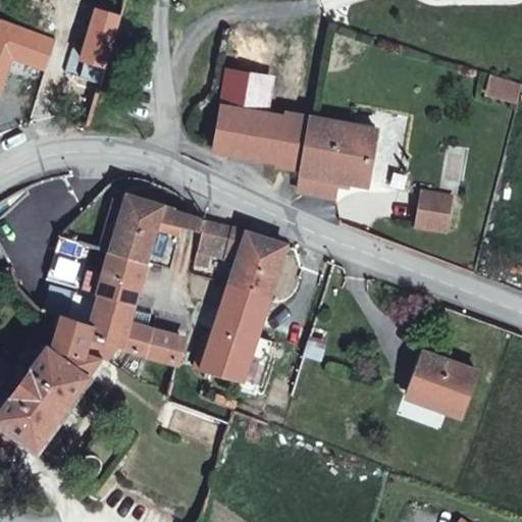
[(100,83),(121,15),(96,7),(83,47),(74,44),(65,71),(100,83)]
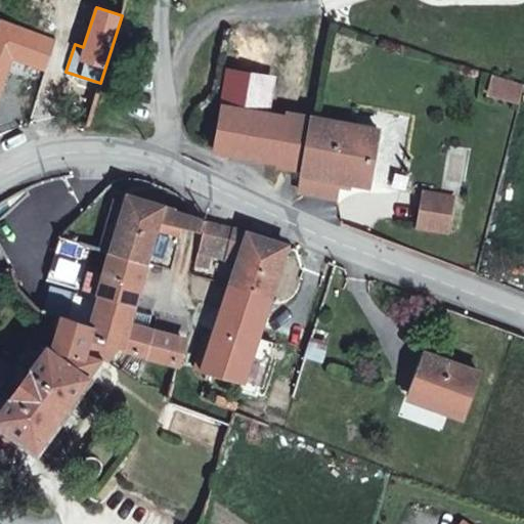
[(0,92),(12,58),(44,70),(55,39),(0,18),(0,92)]
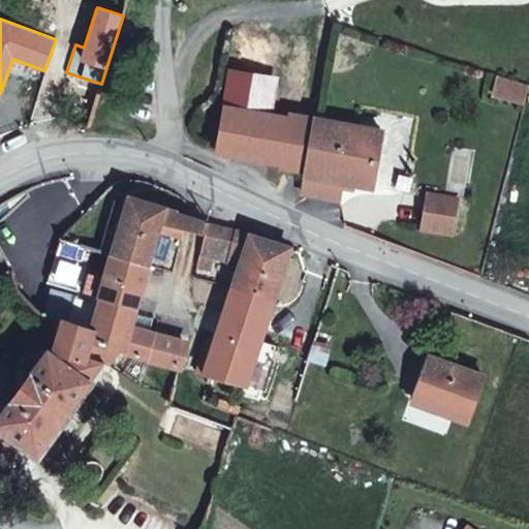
[(196,102),(222,107),(222,104),(268,112),(280,44),(209,31),(196,102)]
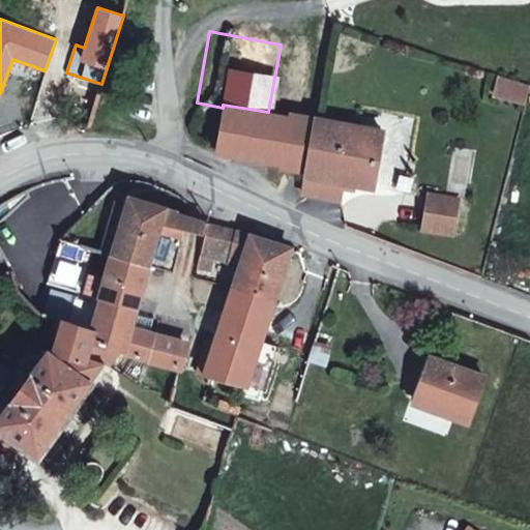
[(223,105),(223,108),(215,150),(280,160),(278,166),(301,171),(298,188),(302,189),(315,117),(288,112),(287,115),(268,112),(223,105)]
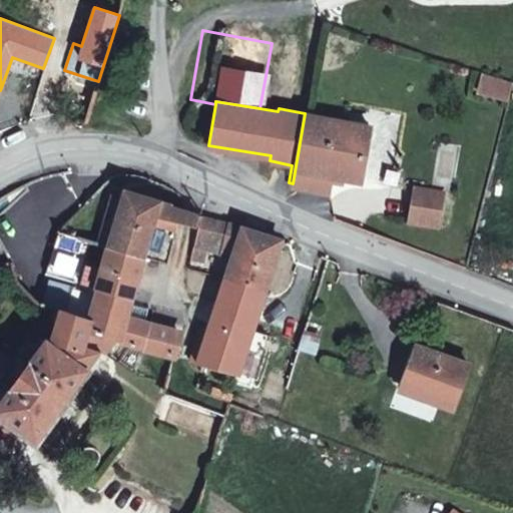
[(361,178),(362,176),(370,126),(305,113),(293,183),(330,189),(332,173),(361,178)]
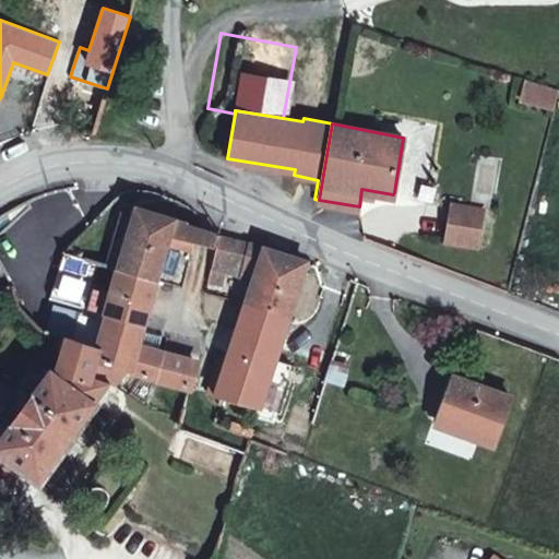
[(484,212),(451,205),(444,237),(477,244),(484,212)]
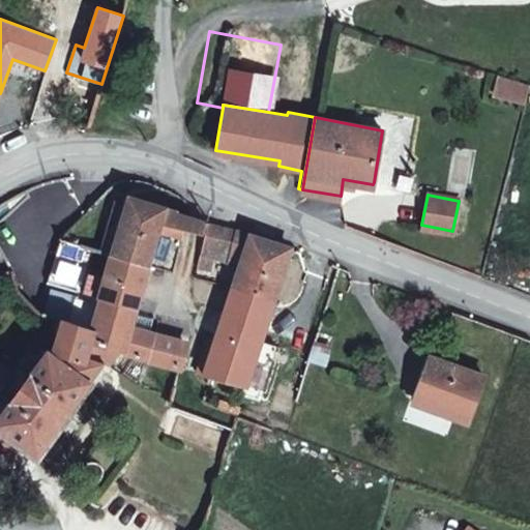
[(163,208),(130,198),(127,209),(113,255),(148,264),(159,230),(163,221),(185,228),(190,215),(176,211),(177,208),(164,205),(163,208)]
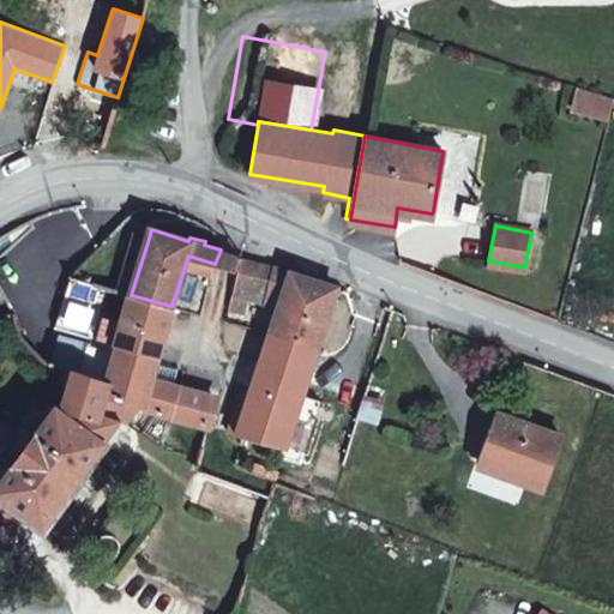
[(116,290),(131,295),(148,242),(132,238),(116,290)]
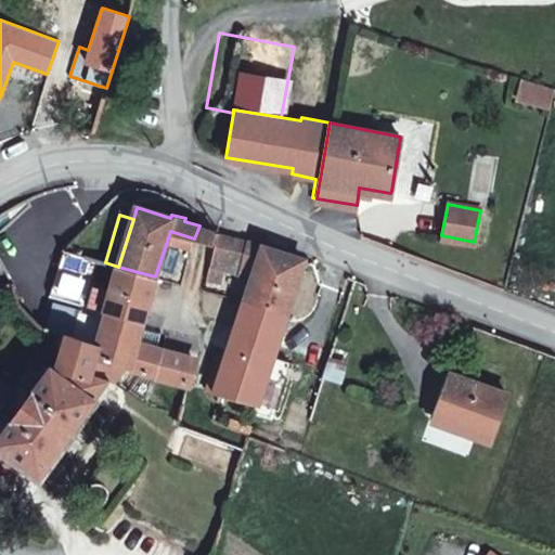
[(211,230),(199,226),(194,239),(196,239),(207,242),(211,230)]
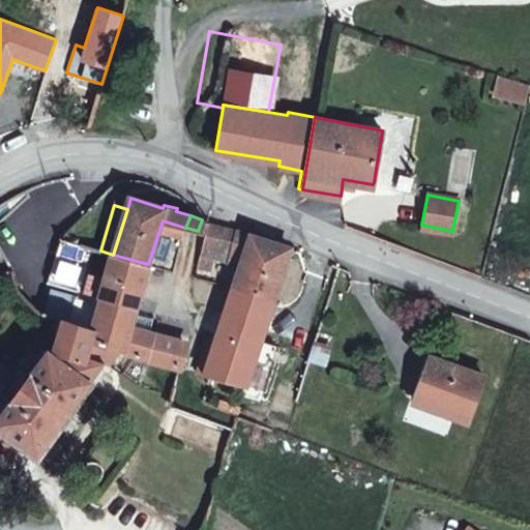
[(198,231),(203,232),(206,222),(202,219),(198,231)]
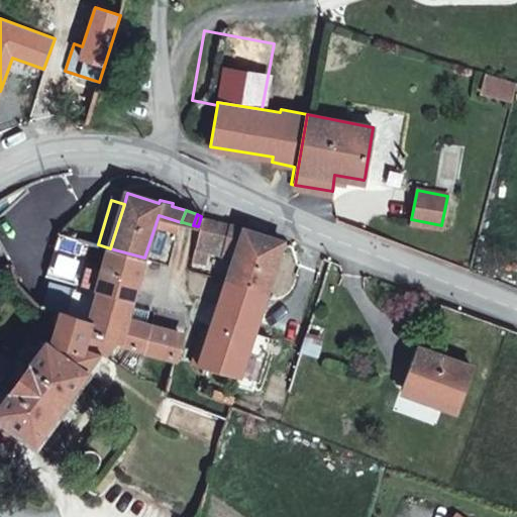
[(159,215),(156,224),(180,231),(183,222),(181,222),(159,215)]
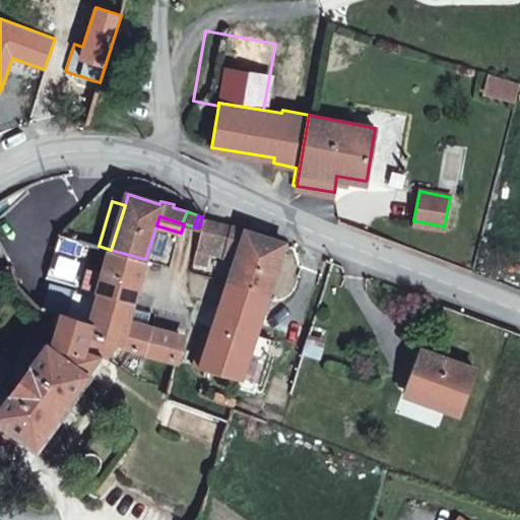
[(229,225),(202,217),(199,228),(194,245),(234,257),(237,246),(224,239),(229,225)]
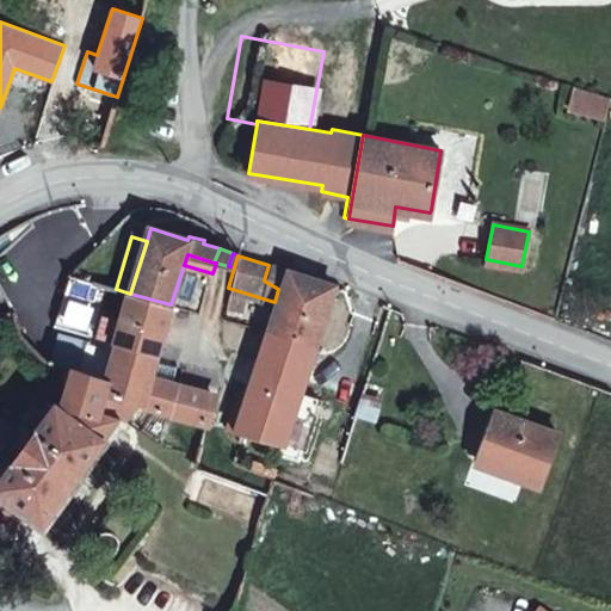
[(264,281),(278,289),(275,302),(265,331),(312,345),(332,284),(269,265),(264,281)]
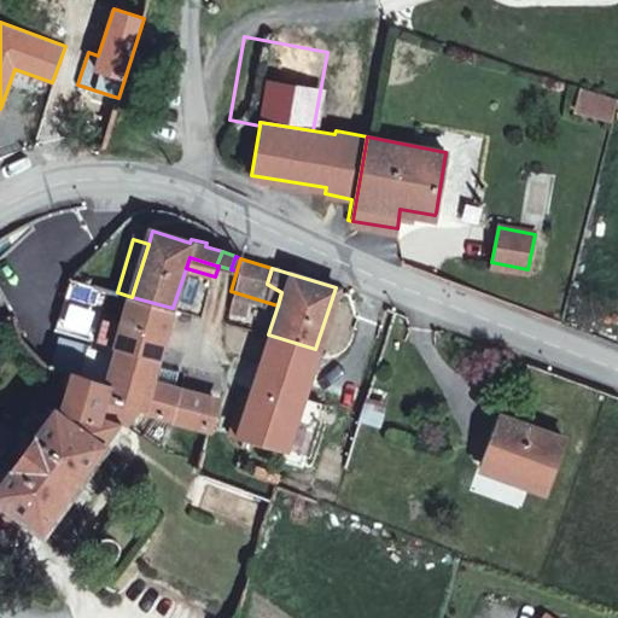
[(111,291),(69,279),(54,327),(95,340),(111,291)]
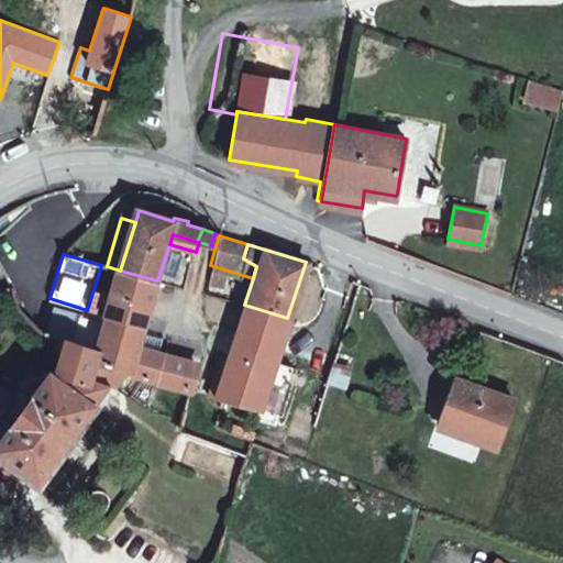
[(157,280),(120,271),(107,316),(142,327),(157,280)]
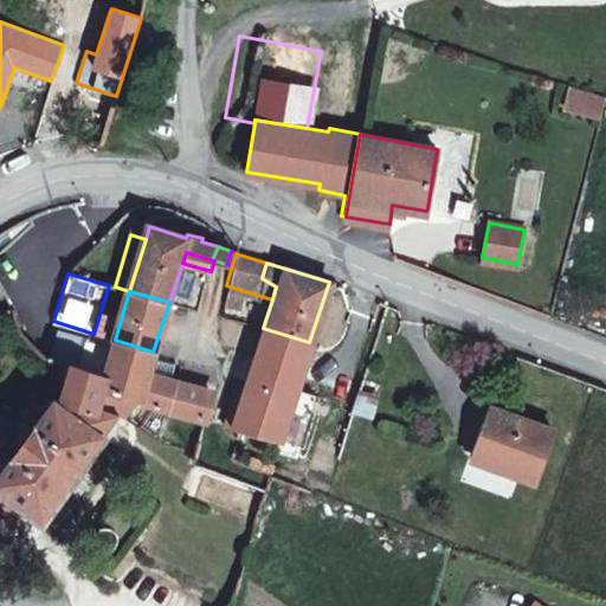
[(309,342),(263,328),(246,381),(233,427),(277,442),(292,394),(309,342)]
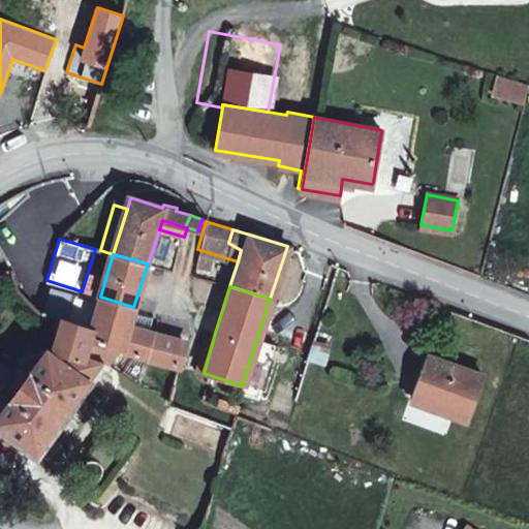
[(118,347),(149,356),(156,333),(128,323),(133,307),(100,297),(98,304),(52,288),(44,309),(63,314),(93,324),(89,338),(118,347)]
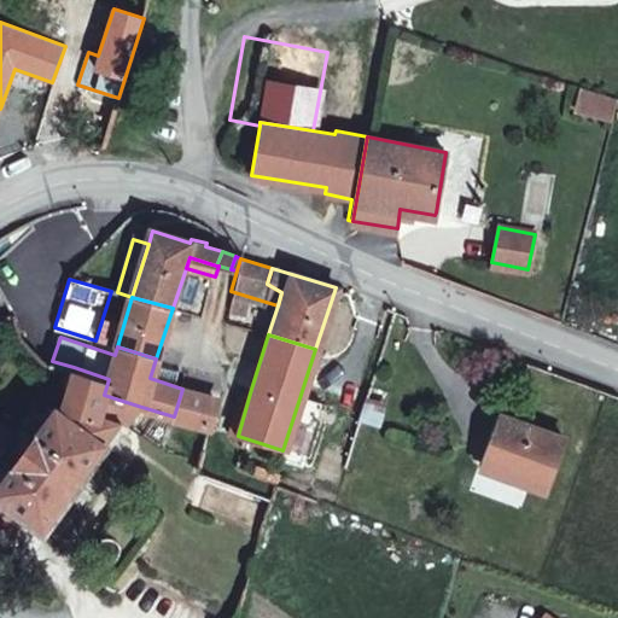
[(156,359),(150,378),(182,389),(187,369),(179,366),(156,359)]
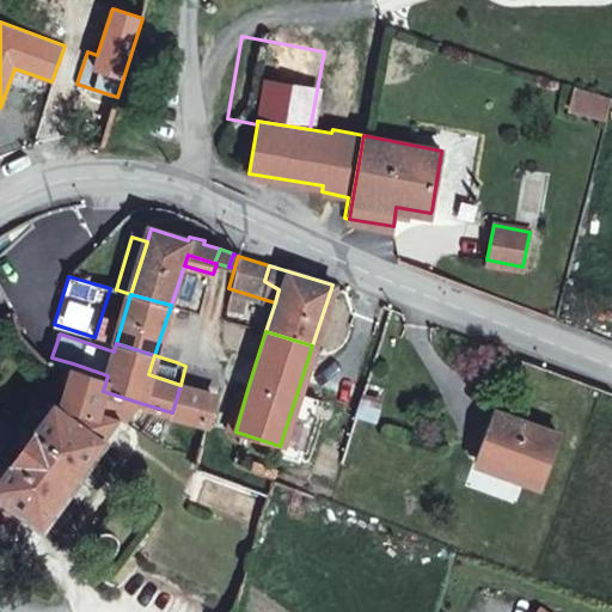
[(0,478),(0,494),(42,525),(103,439),(117,418),(122,421),(136,402),(103,391),(108,375),(73,363),(59,405),(54,403),(0,478)]
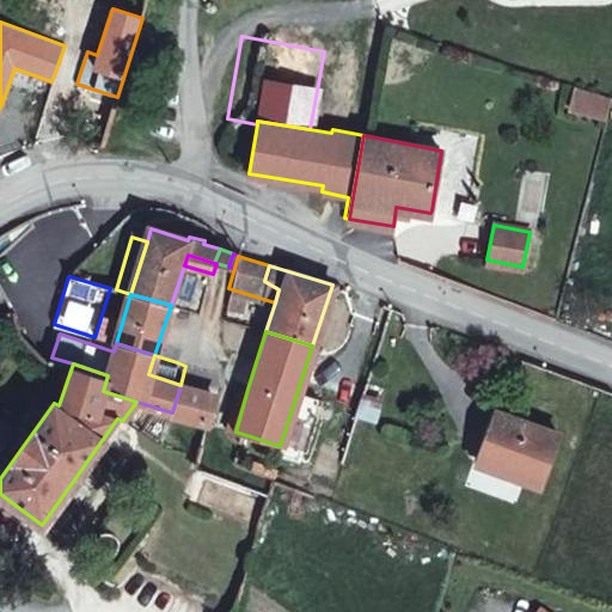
[(212,395),(181,385),(172,412),(203,422),(212,395)]
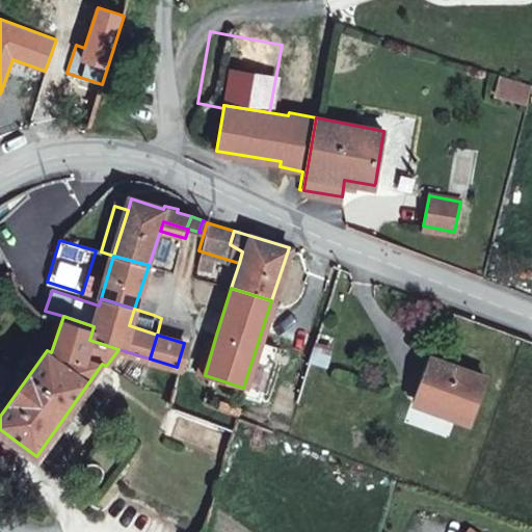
[(0,435),(37,463),(94,383),(89,381),(36,456),(0,429),(0,416),(47,350),(33,340),(0,386),(0,435)]
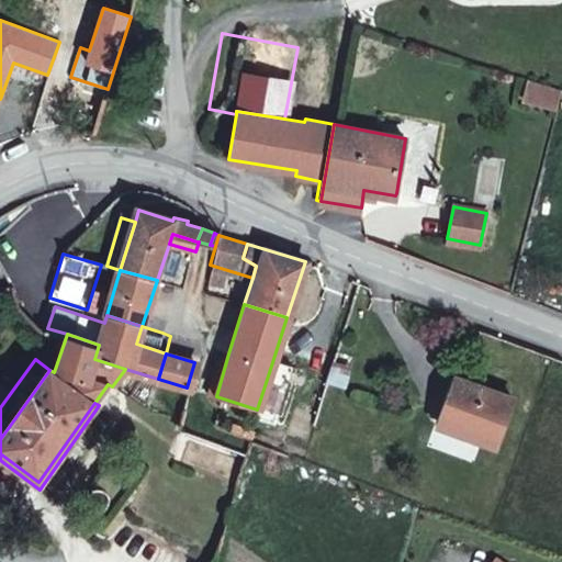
[(313,425),(332,384),(271,366),(257,409),(313,425)]
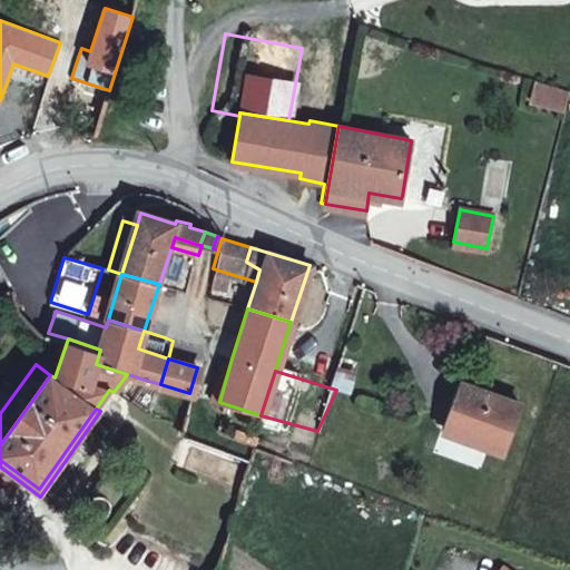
[(500,452),(519,403),(463,383),(445,431),(500,452)]
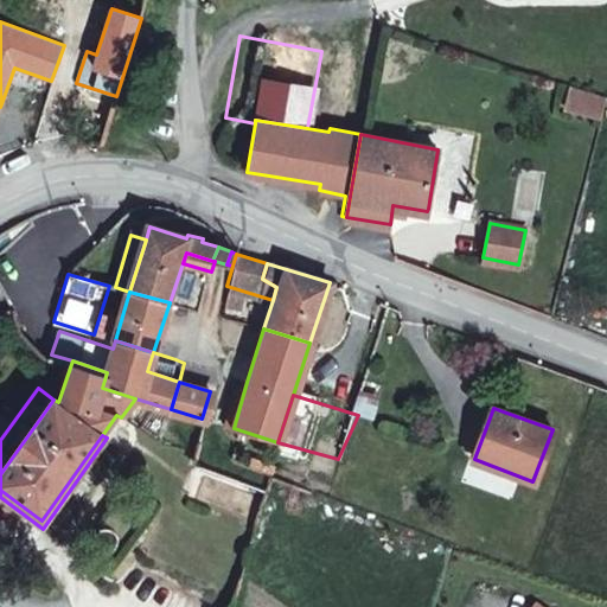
[(121,417),(116,415),(102,435),(107,438),(121,417)]
